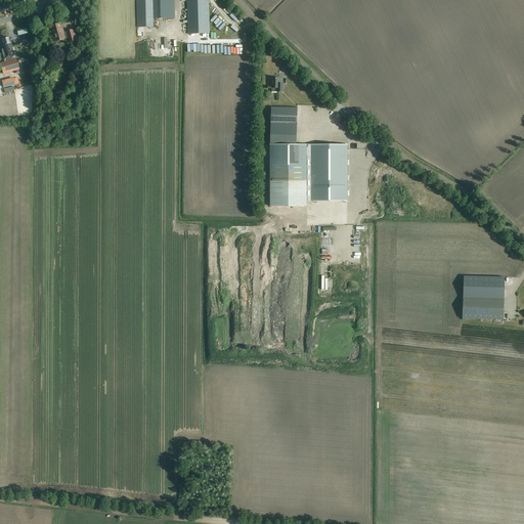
[(174,17),(173,0),(136,0),(137,11),(137,28),(154,27),(154,18),(174,17)]
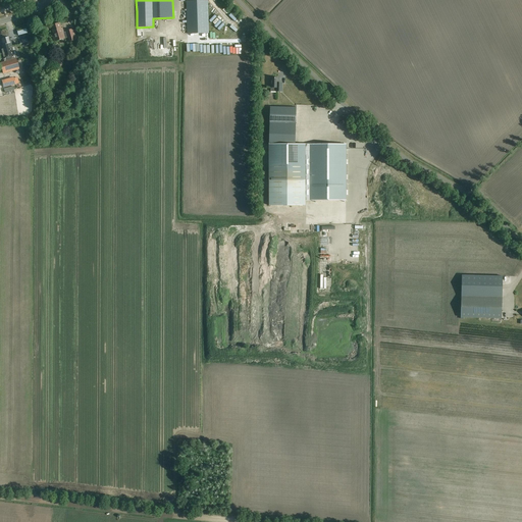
[(188,35),(209,34),(208,1),(187,2),(188,35)]
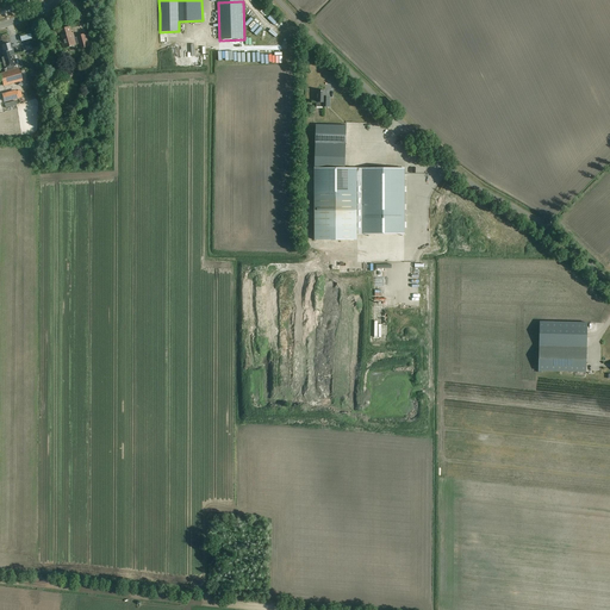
[(72,33),(70,27),(61,29),(63,39),(61,39),(63,49),(76,45),(75,44),(79,43),(80,49),(88,48),(86,35),(78,37),(78,38),(74,38),(73,33),(72,33)]
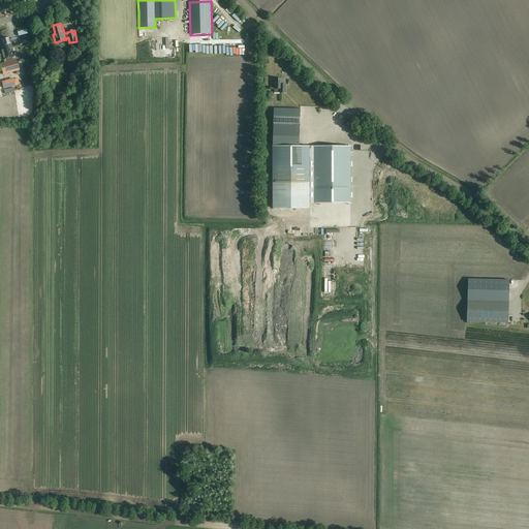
[(5,64),(1,65),(3,75),(20,70),(17,59),(14,59),(13,56),(14,56),(12,48),(10,37),(1,39),(4,49),(1,50),(2,52),(4,59),(5,58),(6,61),(4,62),(5,64)]
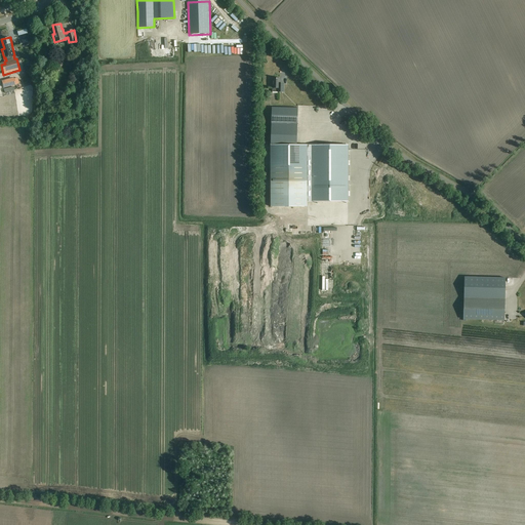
[(1,81),(3,88),(19,83),(17,77),(1,81)]
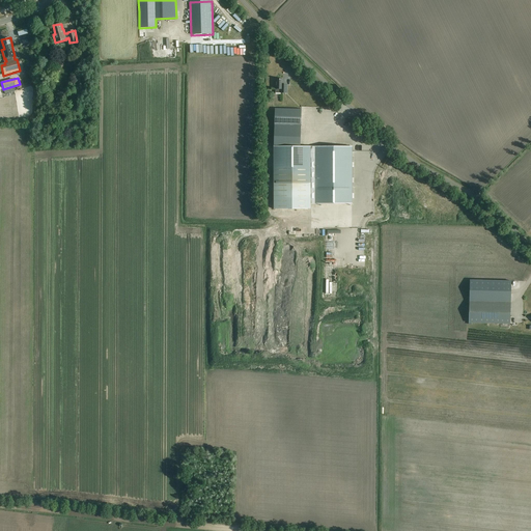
[(276,93),(281,93),(287,94),(287,86),(283,86),(283,80),(276,80),(276,93)]
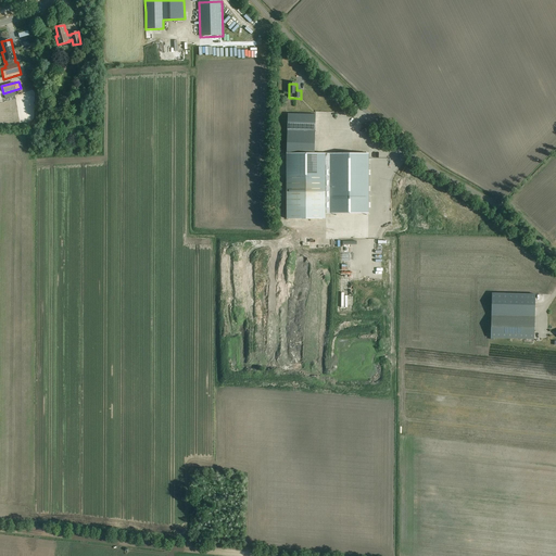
[(287,154),(287,219),(326,219),(326,171),(326,167),(325,154),(315,154),(316,115),(288,114),(288,131),(287,154)]
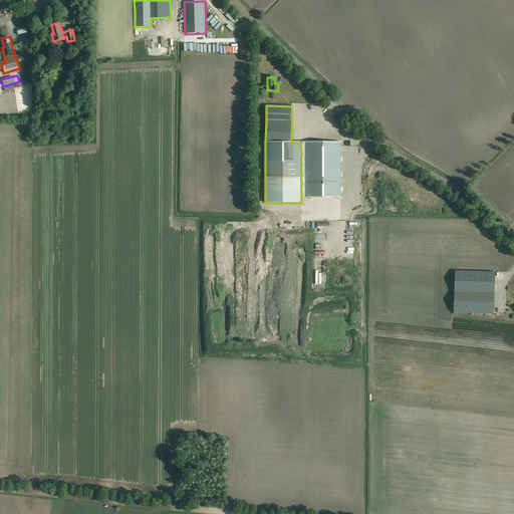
[(301,155),(301,158),(304,158),(304,153),(310,153),(310,178),(321,178),(322,178),(343,178),(343,166),(343,148),(338,148),(338,143),(319,143),(318,143),(313,143),(307,143),(305,143),(304,143),(300,143),(301,155)]
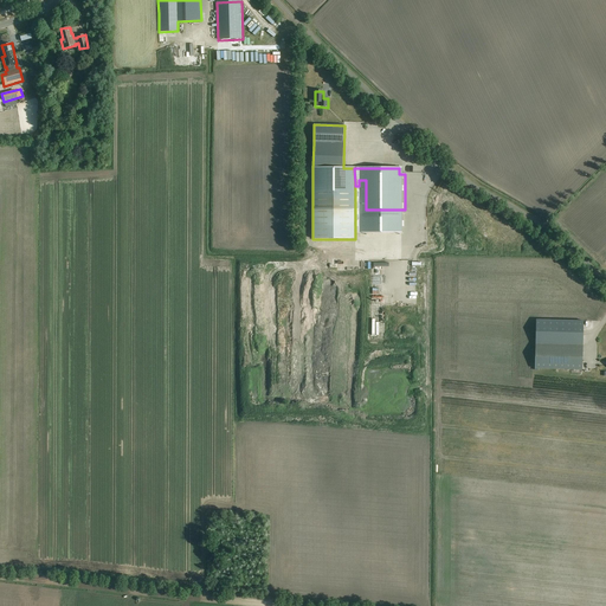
[(536,321),(536,345),(584,346),(584,322),(536,321)]
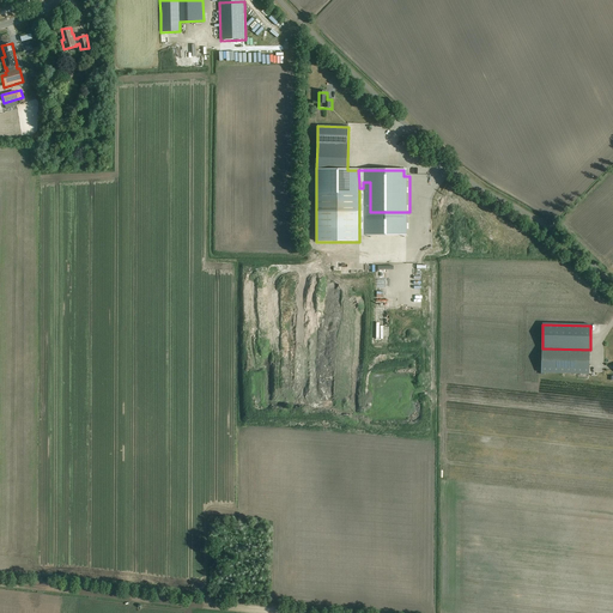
[(541,372),(589,374),(590,350),(541,349),(541,372)]
